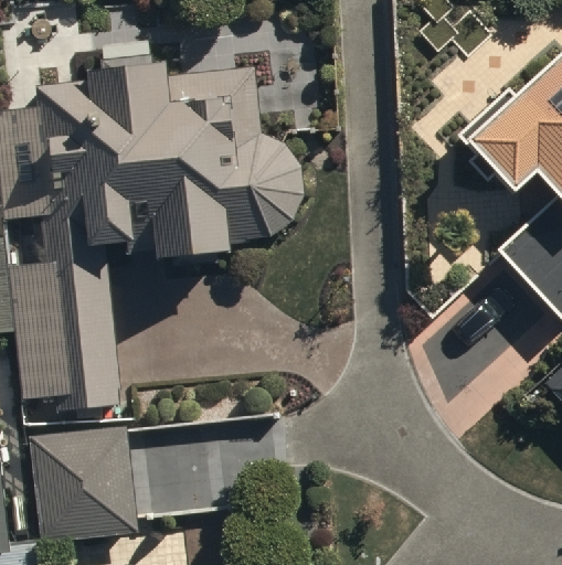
[(561,50),(467,138),(513,189),(534,170),(558,194),(498,248),(499,251),(561,318),(561,50)]
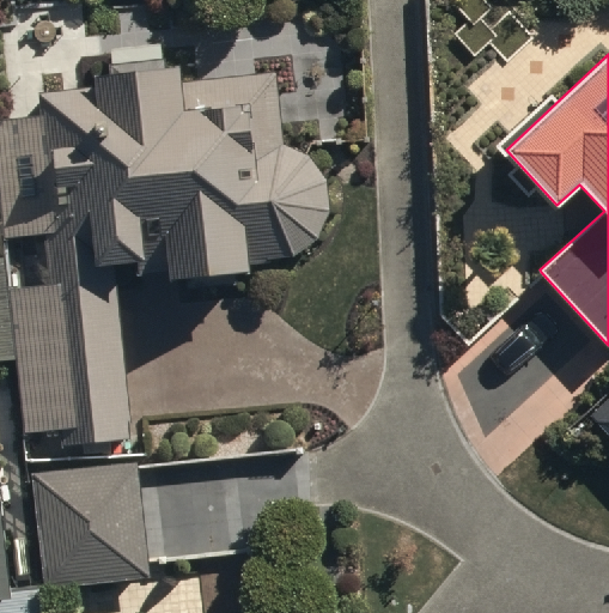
[(248,259),(288,255),(315,238),(327,211),(326,182),(304,152),(281,144),(274,72),(180,82),(178,67),(86,76),(86,87),(37,91),(40,115),(0,119),(0,204),(4,237),(46,234),(50,285),(8,289),(16,354),(22,431),(62,428),(64,445),(128,439),(111,263),(147,260),(146,253),(169,252),(171,279),(249,272),(248,259)]
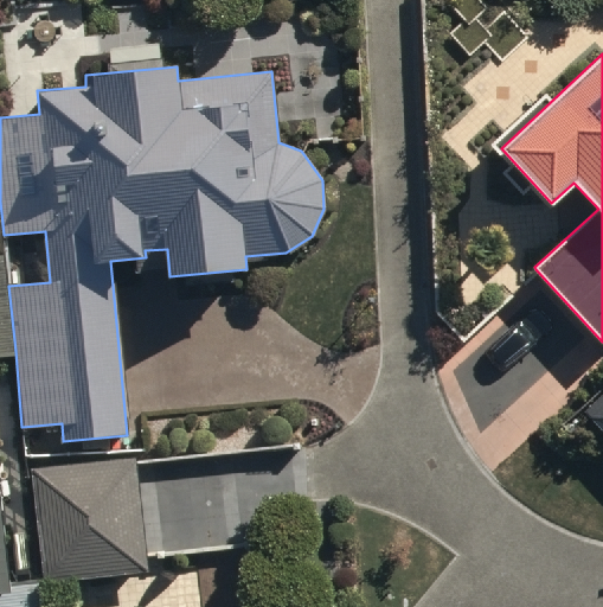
[(0,352),(15,351),(8,286),(6,257),(0,257),(0,352)]
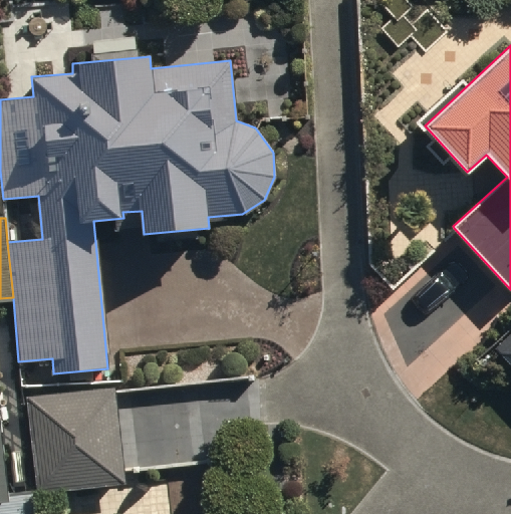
[(510,331),(492,350),(510,370),(510,331)]
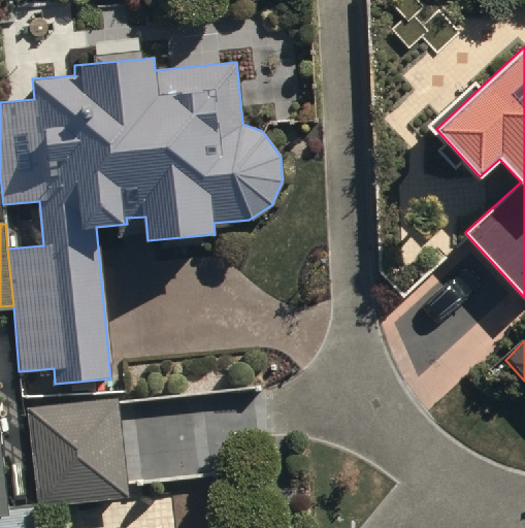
[(37,505),(126,496),(117,399),(27,408),(37,505)]
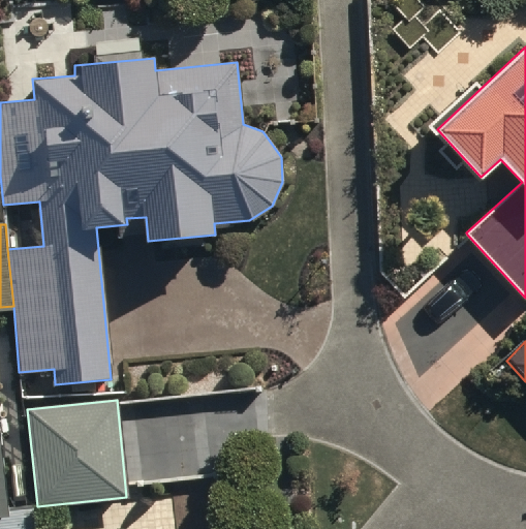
[(0,508),(9,507),(0,415),(0,508)]
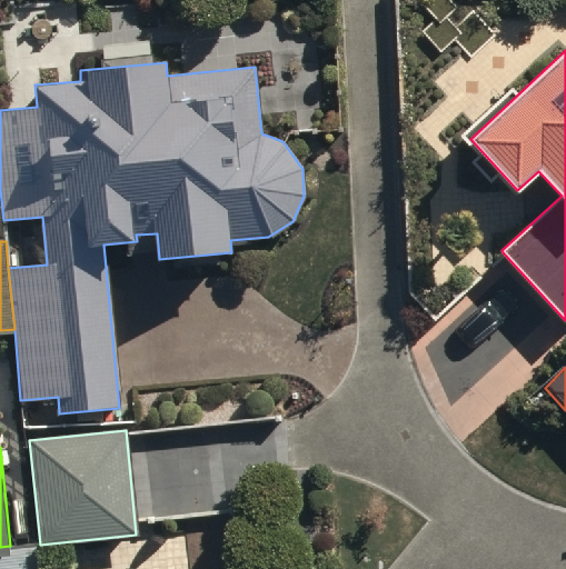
All buildings are outlined.
